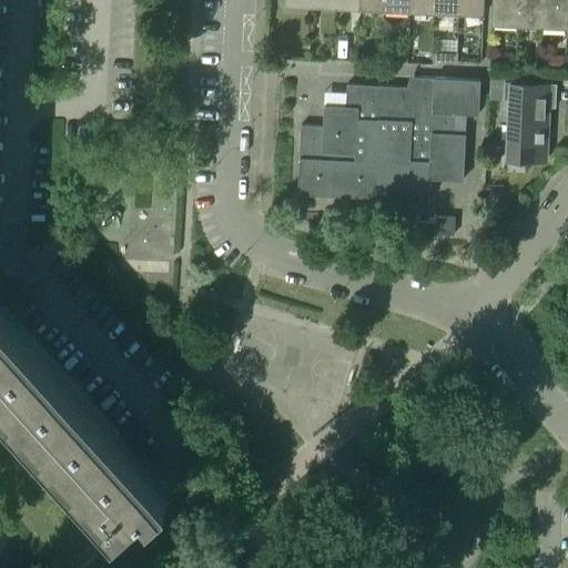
[(516,19),(517,0),(492,0),(492,18),(516,19)]
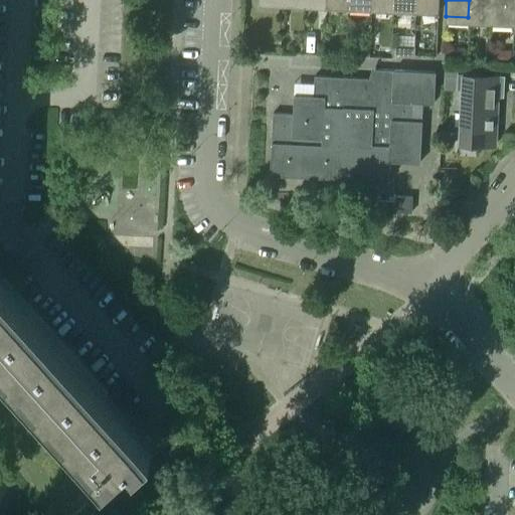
[(491,18),(491,0),(469,0),(468,17),(491,18)]
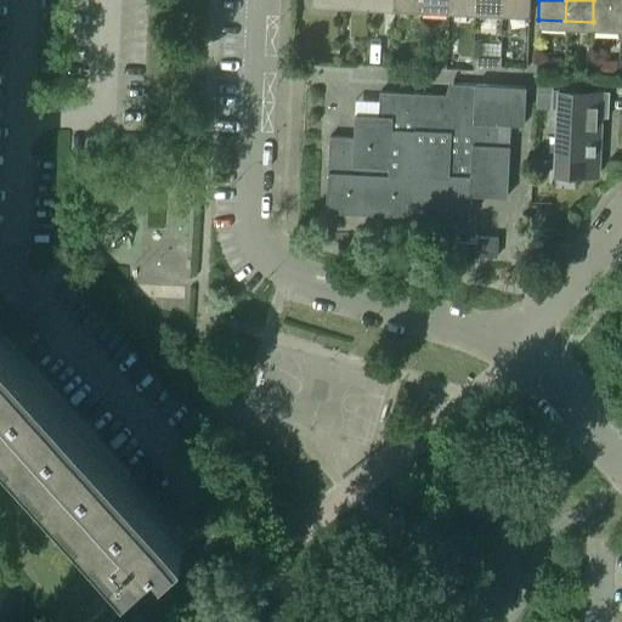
[(620,23),(621,0),(593,0),(593,22),(620,23)]
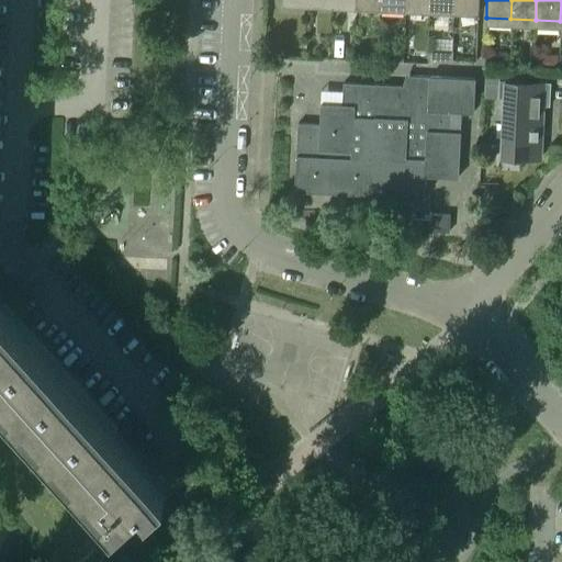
[(458,177),(460,131),(449,131),(450,111),(473,112),(473,111),(471,111),(473,79),(474,79),(474,78),(407,75),(407,86),(343,82),(341,103),(321,103),(319,123),(298,122),(294,190),(295,190),(295,189),(369,192),(369,193),(370,193),(370,192),(423,195),(423,197),(424,197),(425,173),(457,176),(457,177),(458,177)]
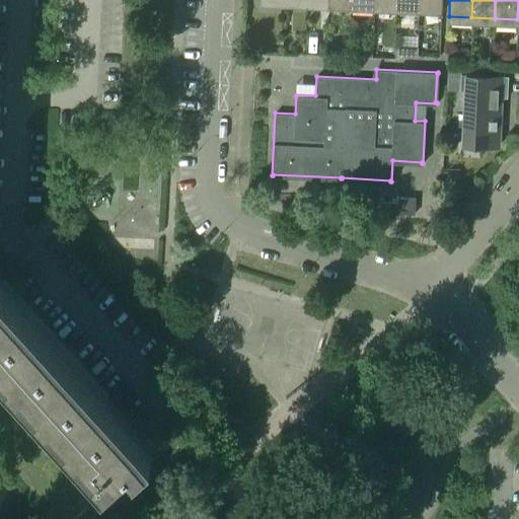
[(497,144),(499,115),(500,115),(500,97),(507,97),(508,75),(460,73),(460,89),(464,90),(462,144),(498,146),(498,144),(497,144)]
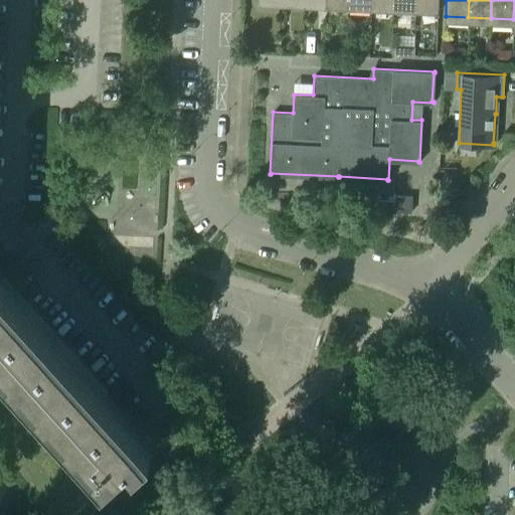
[(411,212),(411,196),(395,196),(395,200),(376,200),(376,215),(395,216),(395,211),(411,212)]
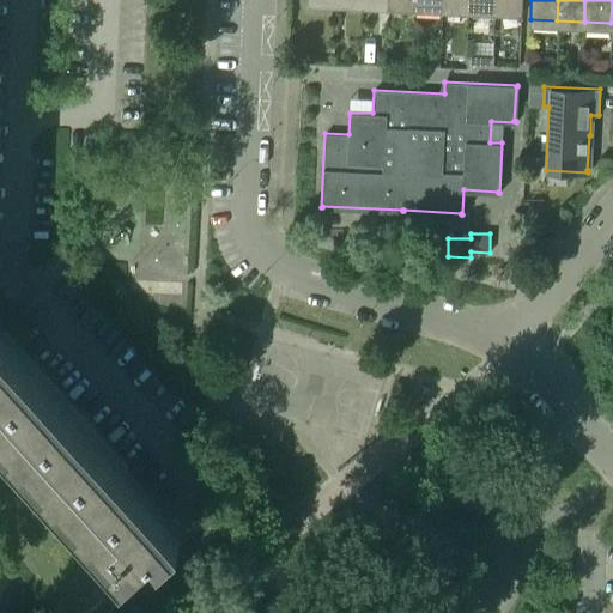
[(0,460),(53,519),(96,566),(109,554),(114,550),(127,564),(157,536),(165,545),(183,528),(174,517),(162,504),(145,486),(139,480),(127,467),(12,341),(2,331),(0,326),(0,460)]
